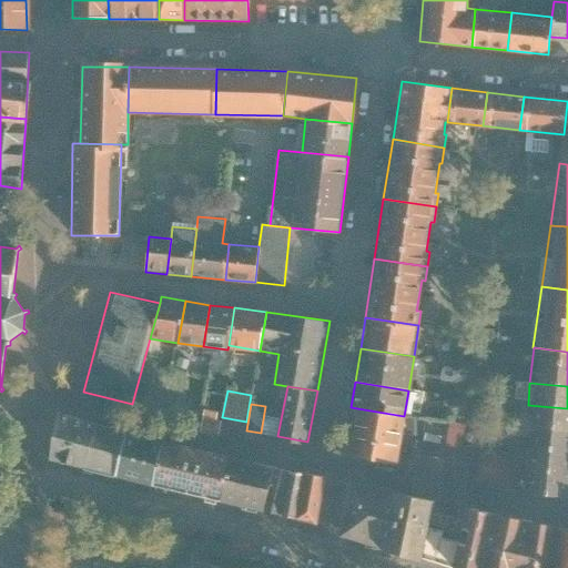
[(567,408),(528,405),(526,426),(567,429),(567,408)]
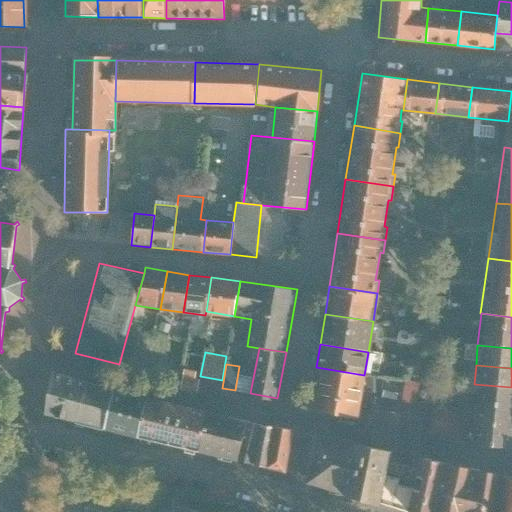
[(364,375),(316,367),(310,409),(358,416),(362,391),(374,393),(372,375),(364,375)]
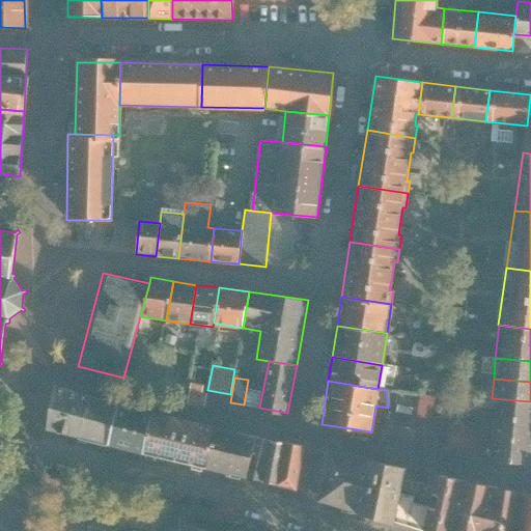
[(80,438),(90,395),(57,387),(47,428),(80,438)]
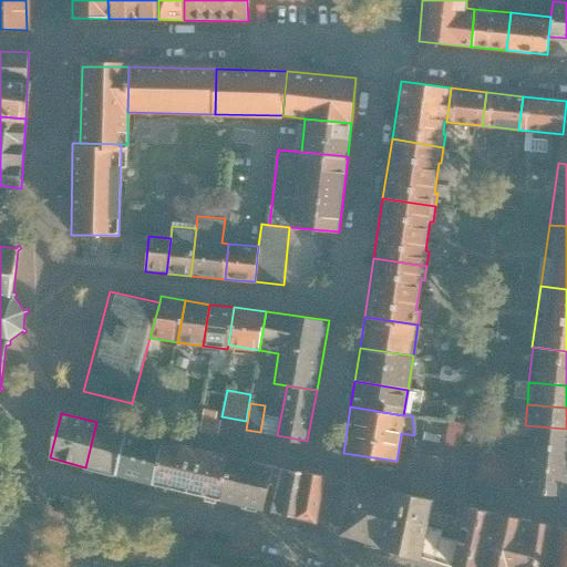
[(219,422),(203,418),(200,431),(217,434),(219,422)]
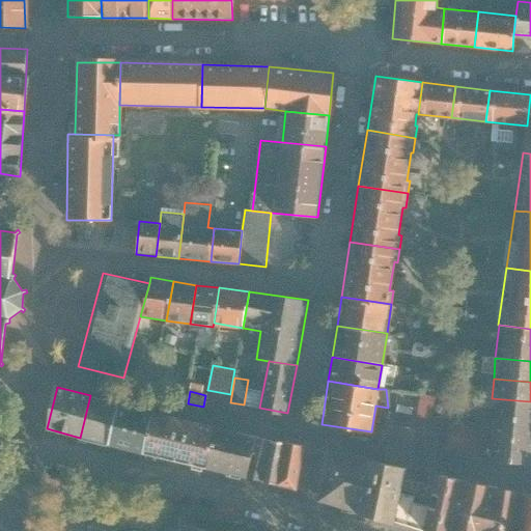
[(419,394),(414,416),(427,419),(431,397),(419,394)]
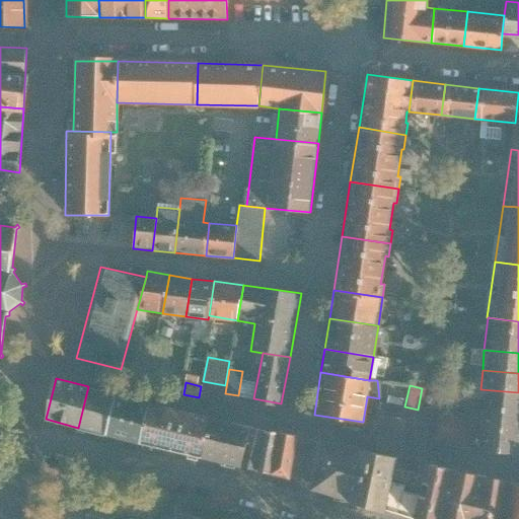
[(115,392),(88,386),(78,428),(104,434),(115,392)]
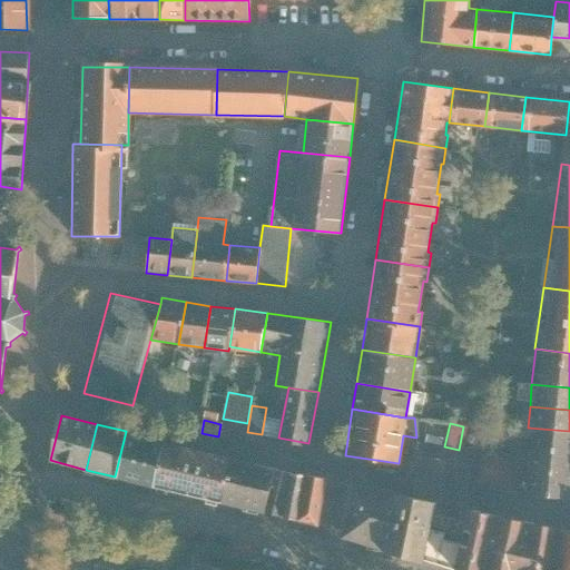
[(569,431),(528,428),(526,449),(569,453),(569,431)]
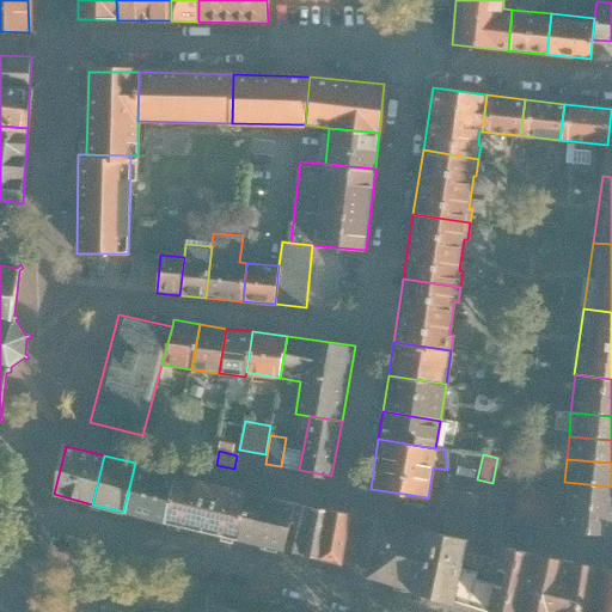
[(178,475),(135,463),(123,512),(166,522),(178,475)]
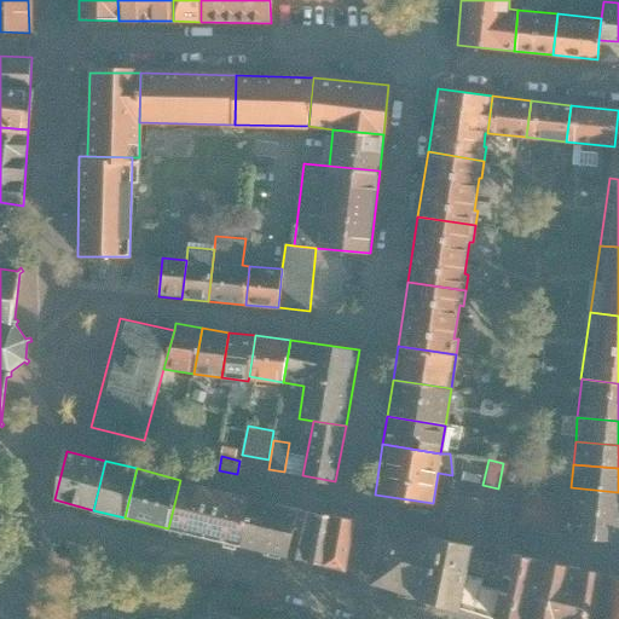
[(476,513),(482,485),(451,478),(445,507),(476,513)]
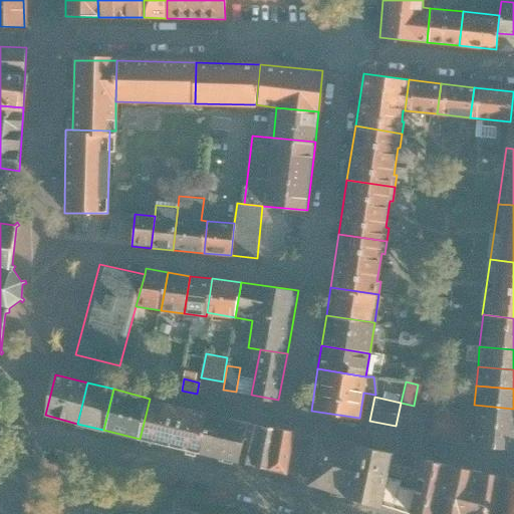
[(210,413),(150,399),(140,439),(200,453),(210,413)]
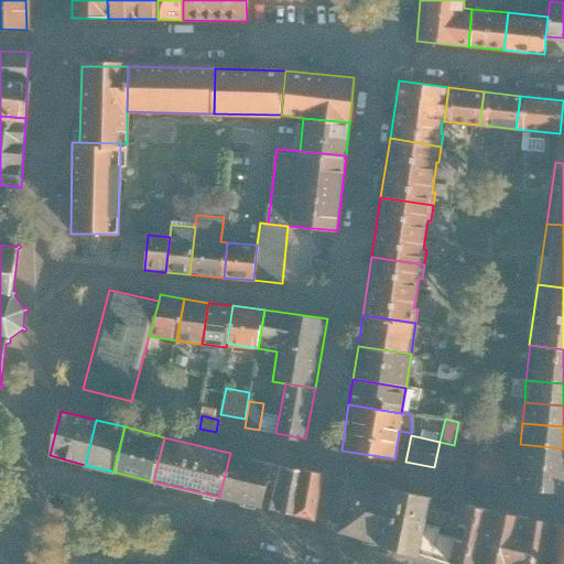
[(454,445),(440,442),(434,467),(462,474),(468,447),(454,445)]
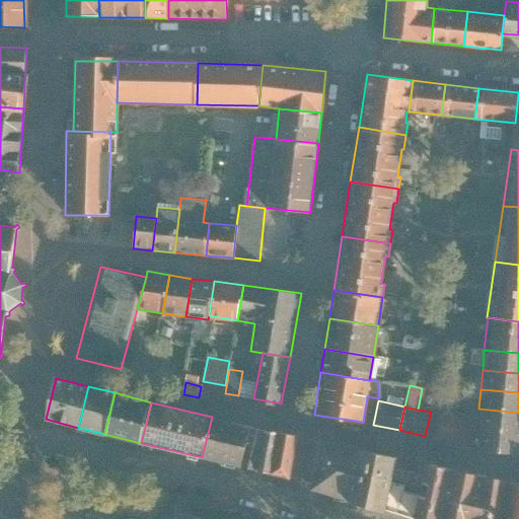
[(518,413),(478,409),(475,429),(518,433),(518,413)]
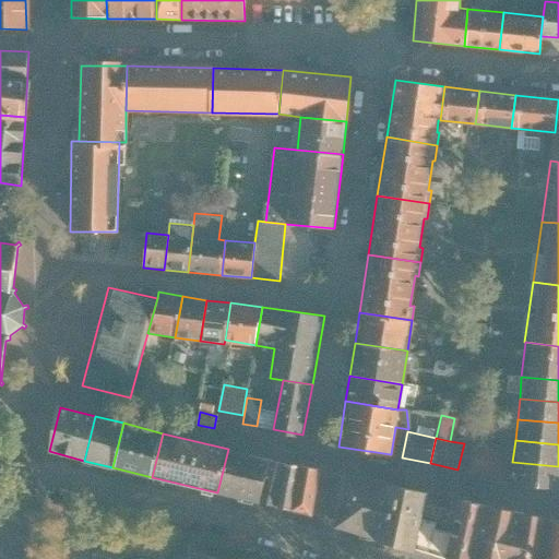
[(503,451),(470,444),(464,471),(498,478),(503,451)]
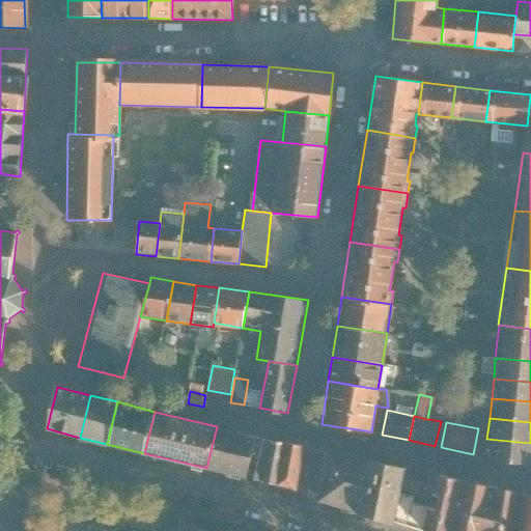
[(258,437),(217,426),(206,468),(249,478),(258,437)]
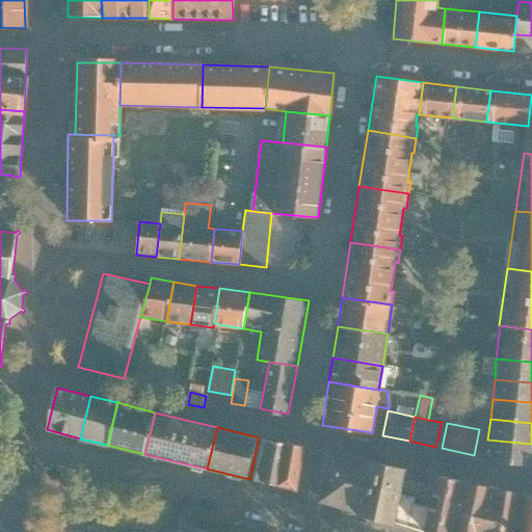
[(272,441),(259,437),(249,479),(263,481),(272,441)]
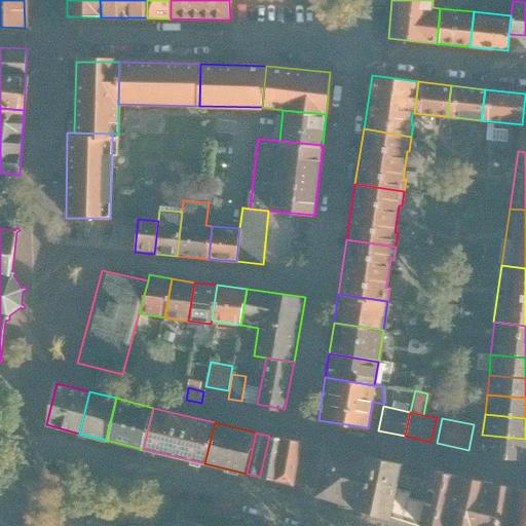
[(480,456),(525,460),(525,454),(525,439),(482,435),(480,456)]
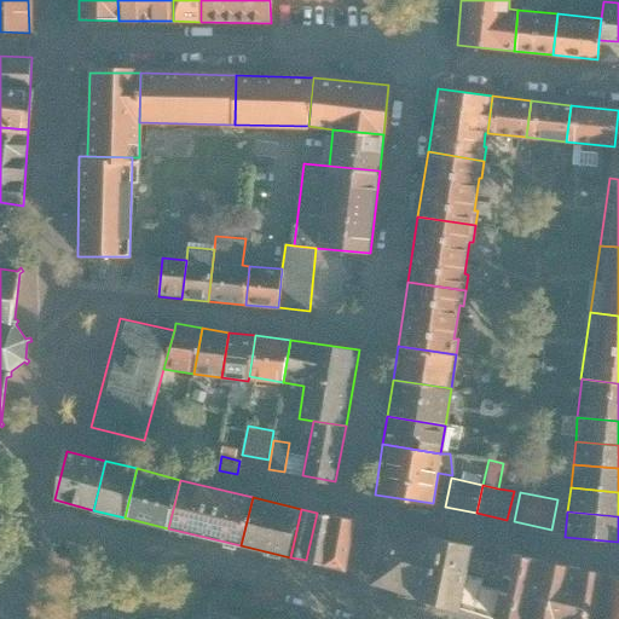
[(336,516),(317,513),(306,560),(325,565),(336,516)]
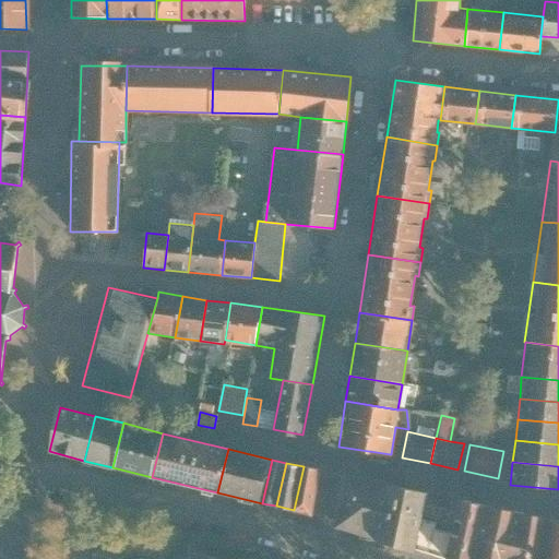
[(322,471),(304,466),(294,510),(312,514),(322,471)]
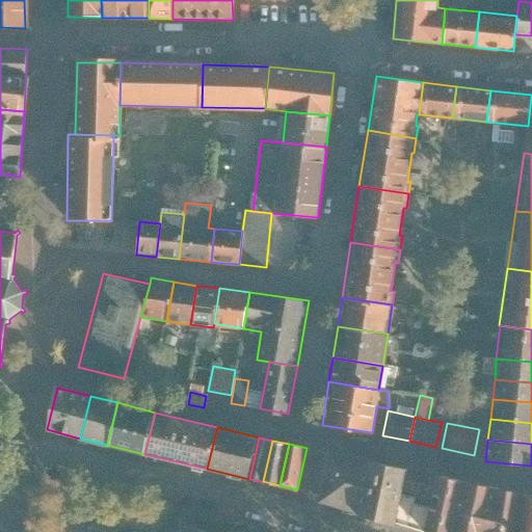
[(393,524),(405,468),(325,450),(313,501),(393,524)]
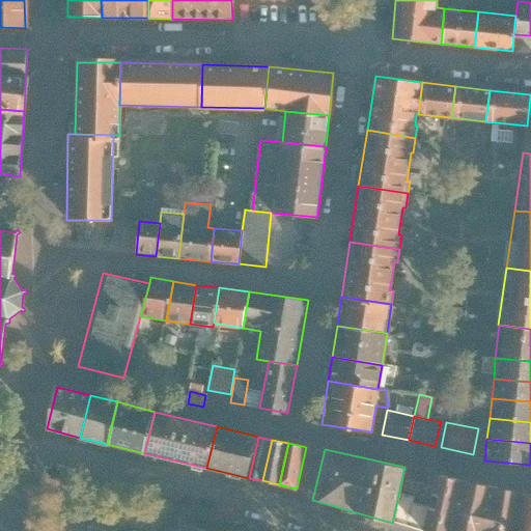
[(416,530),(428,472),(404,467),(392,523),(416,530)]
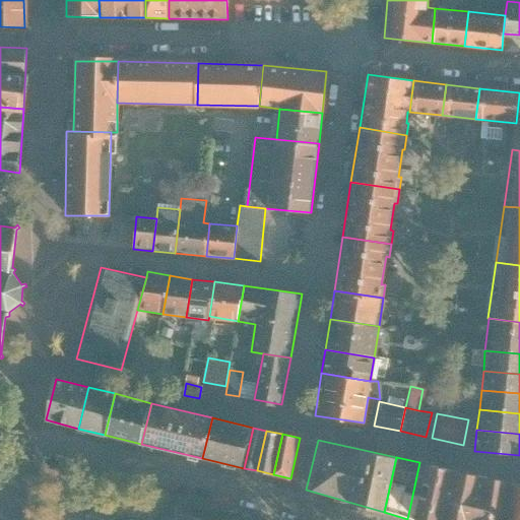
[(410,519),(434,519),(446,467),(419,462),(407,519),(410,519)]
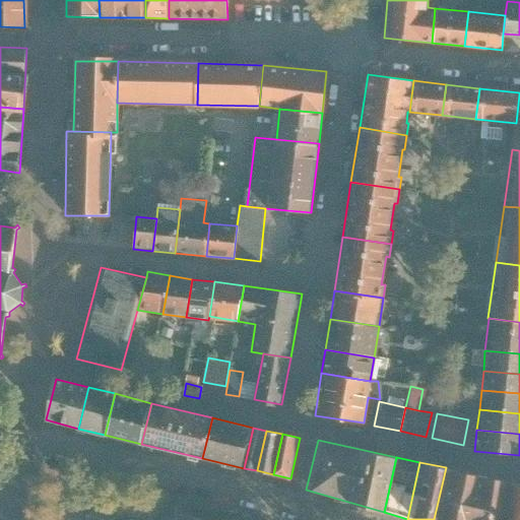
[(495,519),(505,482),(446,467),(434,519),(495,519)]
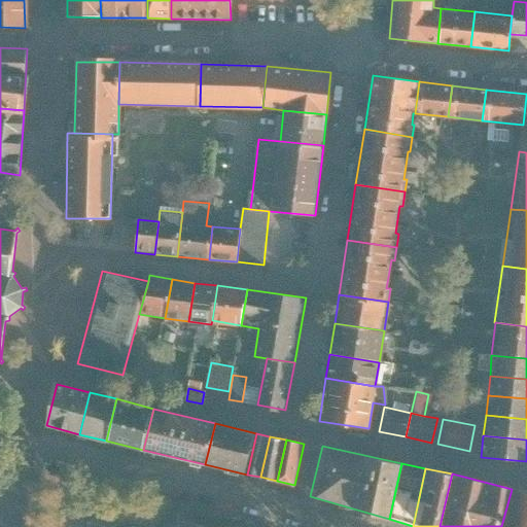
[(526,526),(526,492),(512,489),(501,526),(526,526)]
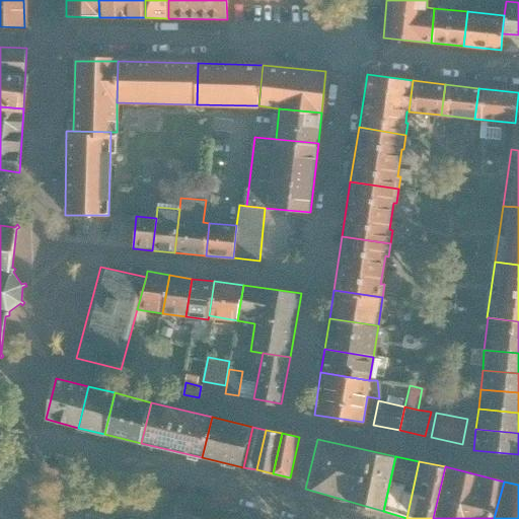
[(219,518),(181,510),(178,518),(219,518)]
